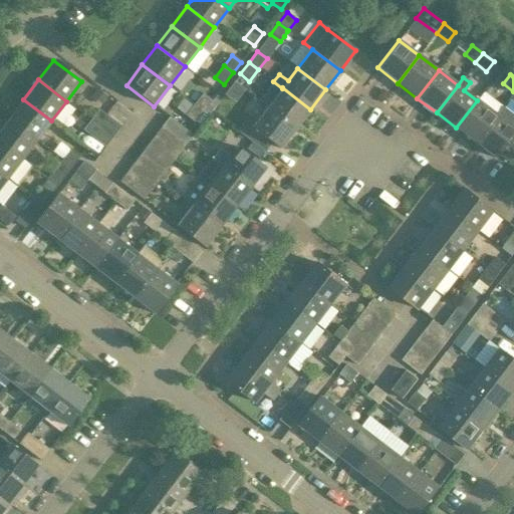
[(310,109),(282,87),(282,88),(273,81),(259,100),(267,107),(268,106),(295,127),(310,109)]
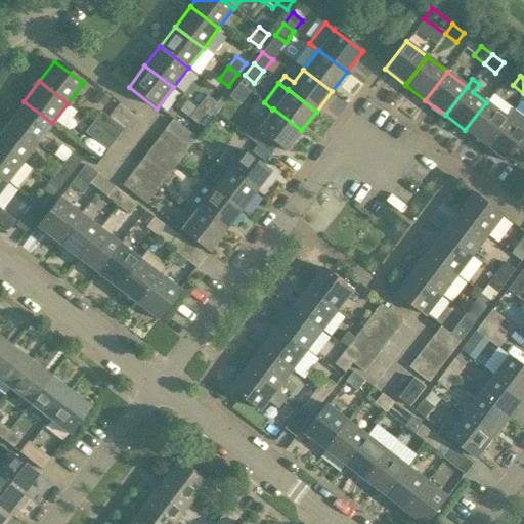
[(108,97),(99,90),(93,98),(102,105),(108,97)]
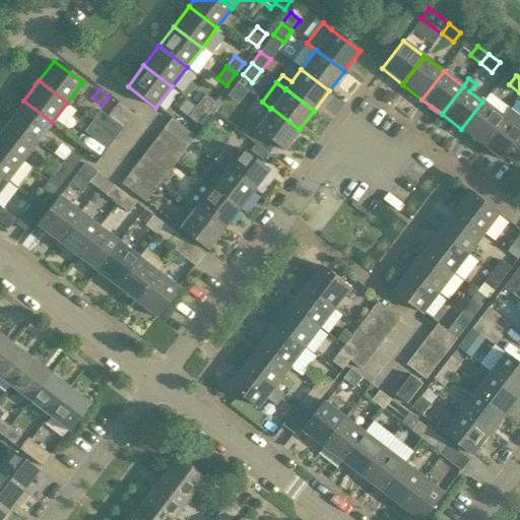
[(214,102),(204,94),(196,106),(205,113),(214,102)]
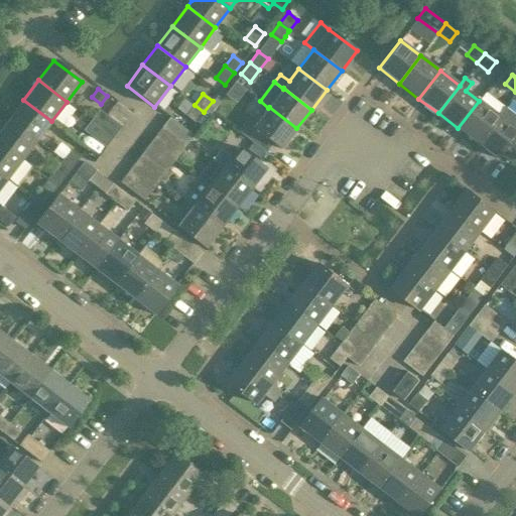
[(8,119),(36,140),(51,121),(23,100),(8,119)]
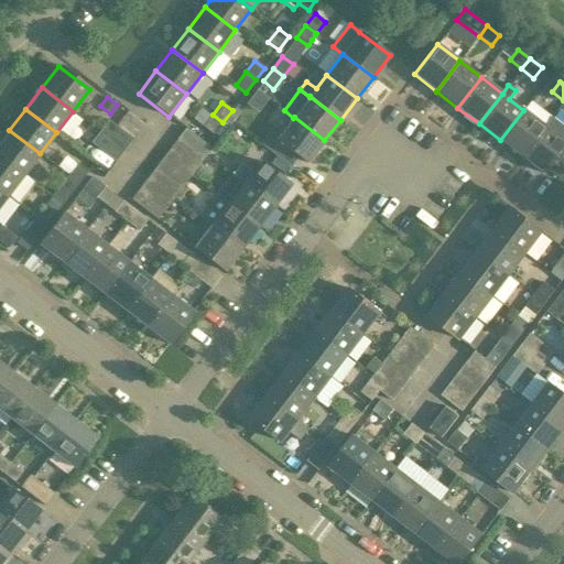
[(523,110),(500,140),(521,156),(545,127),(523,110)]
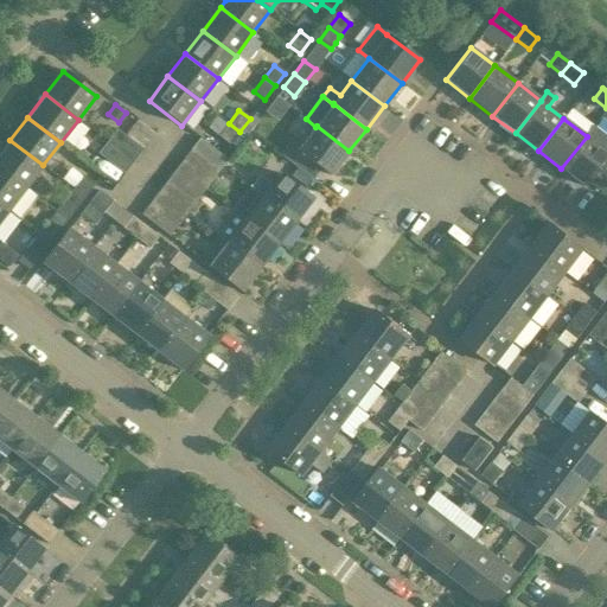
[(218,136),(230,146),(240,132),(229,123),(218,136)]
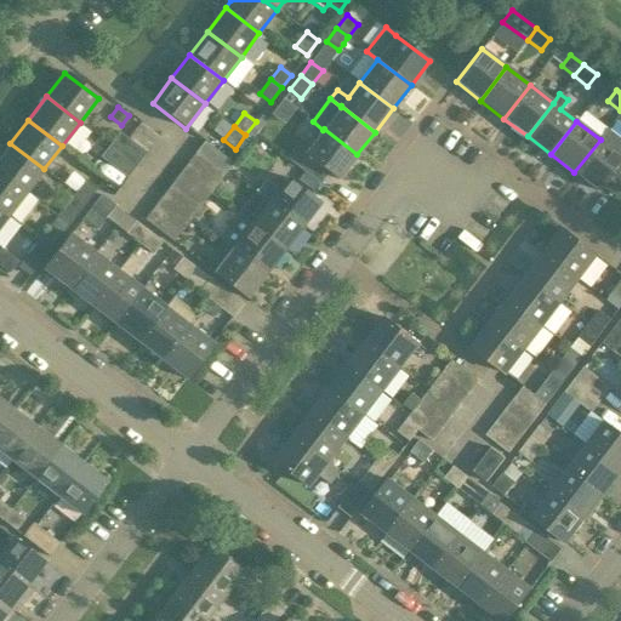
[(324,129),(323,130),(309,147),(301,140),(286,159),(319,184),(329,172),(337,180),(357,154),(324,129)]
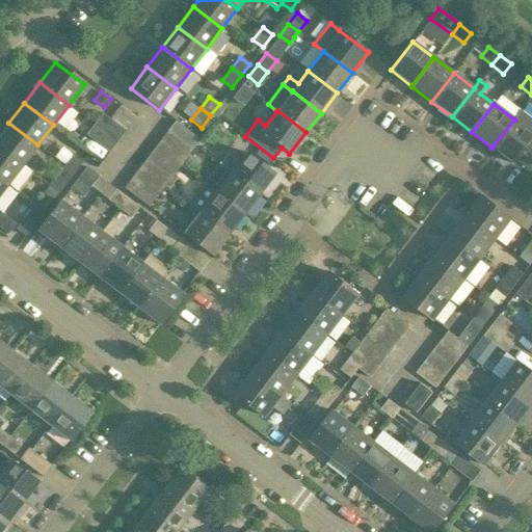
[(514,120),(491,148),(512,163),(515,161),(524,167),(531,156),(531,120),(521,111),(514,120)]
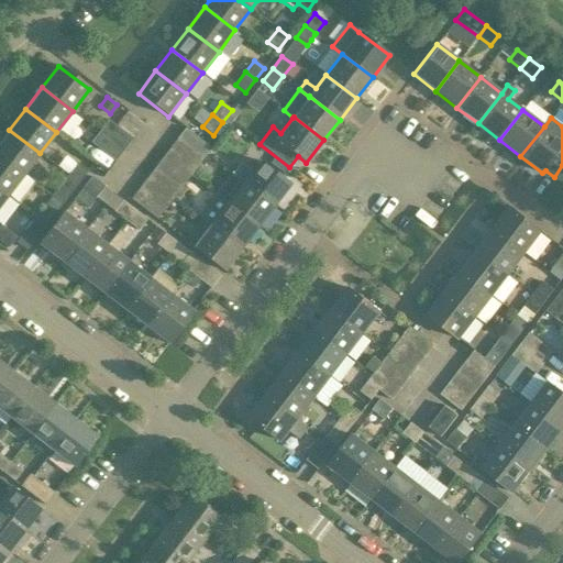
[(99,131),(123,150),(132,139),(108,120),(99,131)]
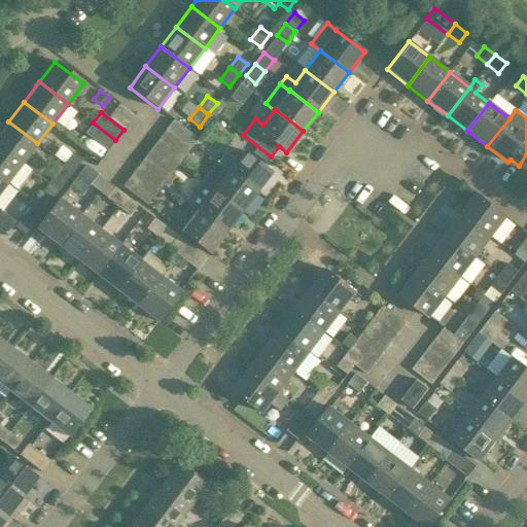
[(166,130),(189,148),(197,139),(173,120),(166,130)]
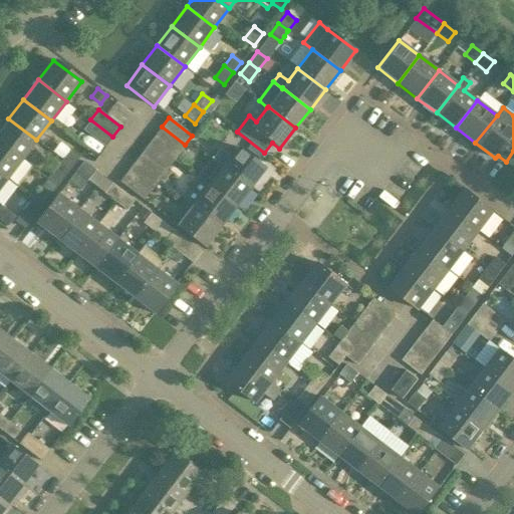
[(0,129),(0,143),(21,160),(36,140),(8,118),(0,129)]
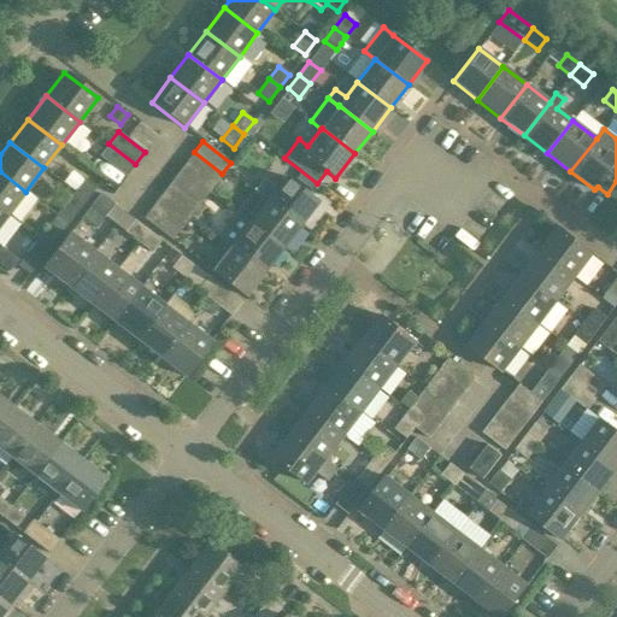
[(135,164),(109,144),(99,157),(127,176),(135,164)]
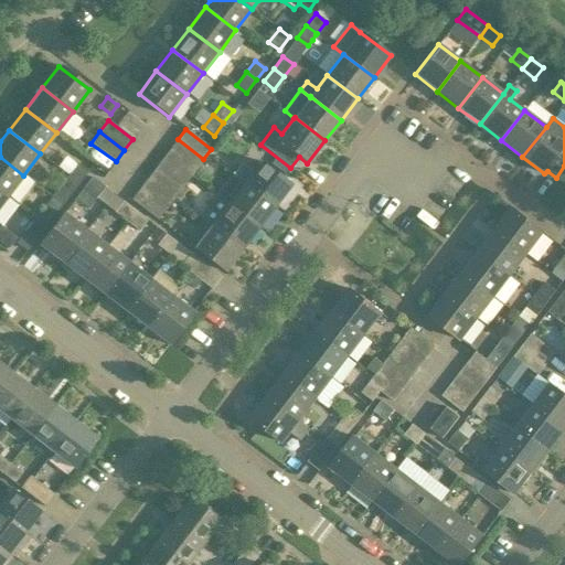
[(170,149),(195,169),(203,159),(178,139),(170,149)]
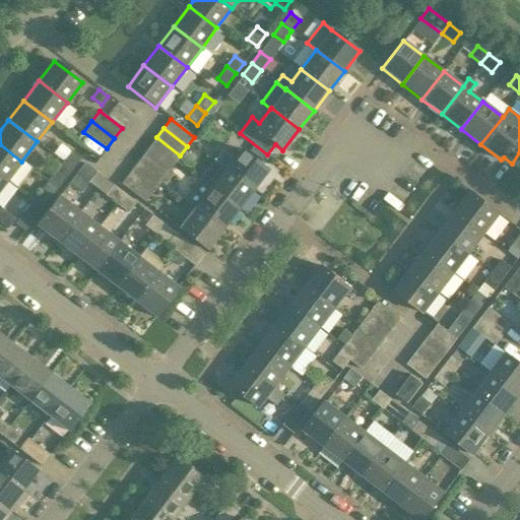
[(180,155),(156,137),(149,146),(173,165),(180,155)]
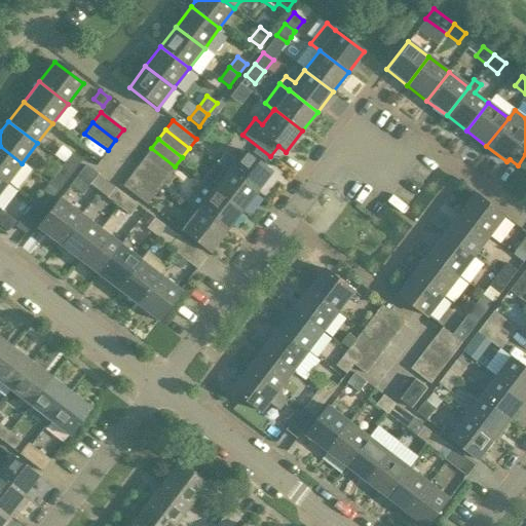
[(0,178),(7,183),(22,163),(0,146),(0,178)]
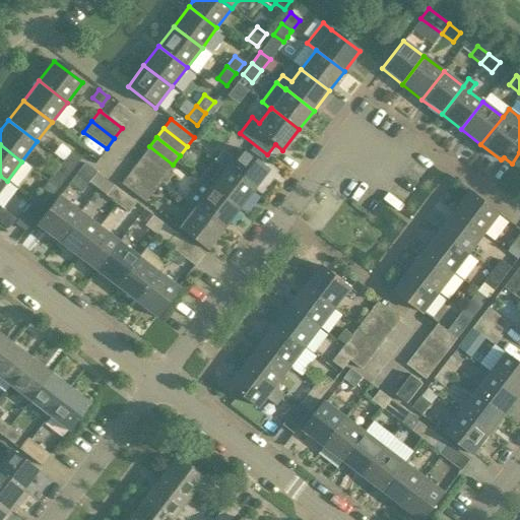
[(173,165),(149,146),(142,155),(167,174),(173,165)]
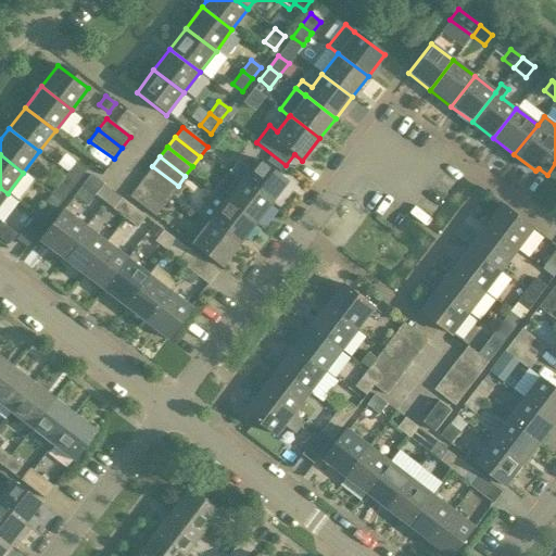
[(229,172),(270,203),(287,182),(256,159),(248,169),(237,162),(229,172)]
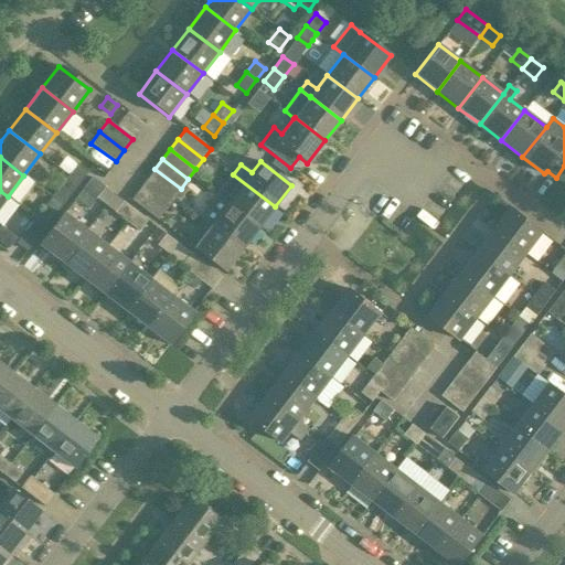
[(87,171),(77,163),(68,176),(78,182),(87,171)]
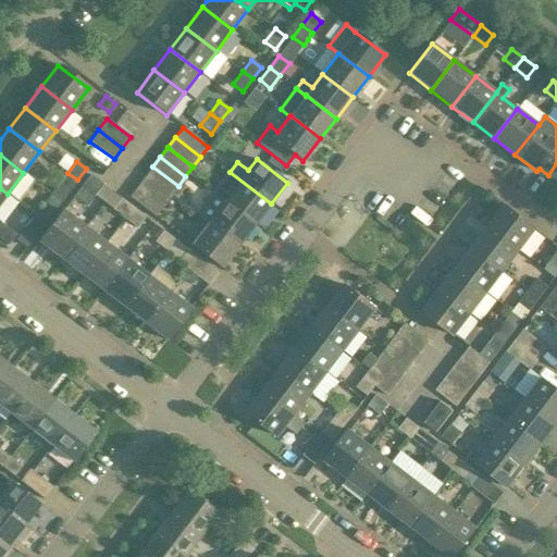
[(178,186),(152,166),(145,176),(171,196),(178,186)]
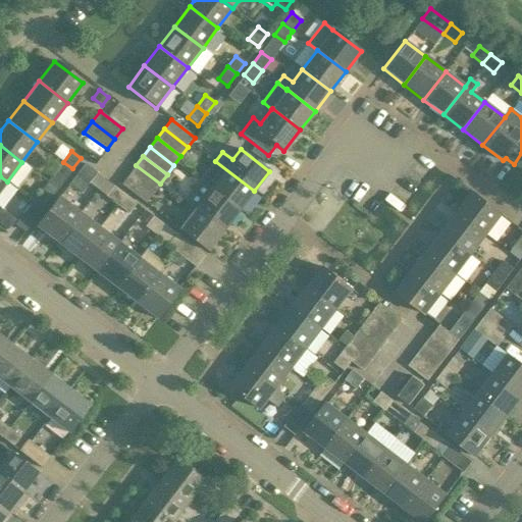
[(199,179),(239,210),(254,191),(215,161),(214,162),(213,161),(199,179)]
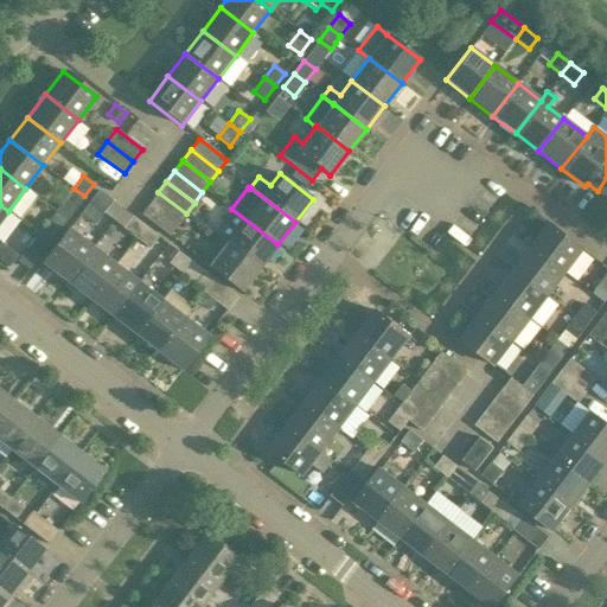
[(56,211),(66,219),(84,196),(74,189),(56,211)]
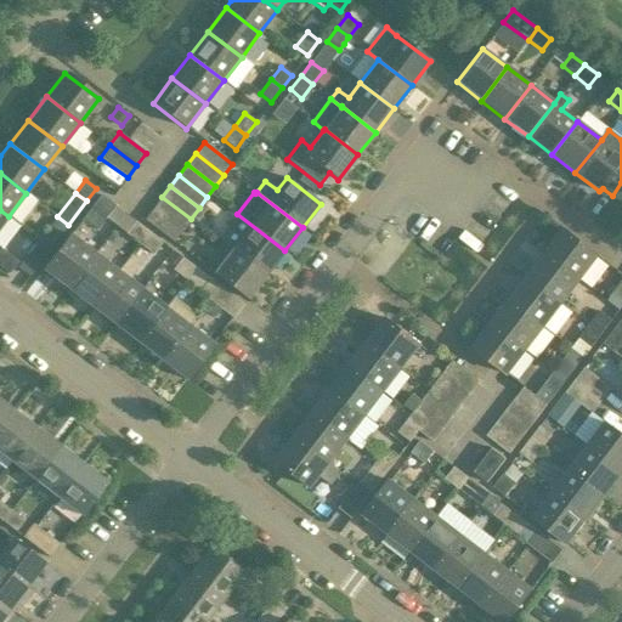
[(116,207),(101,194),(82,220),(96,231),(116,207)]
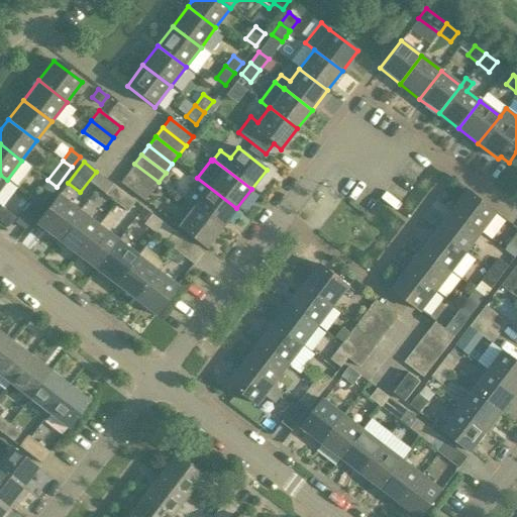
[(159,182),(134,164),(127,173),(151,191),(159,182)]
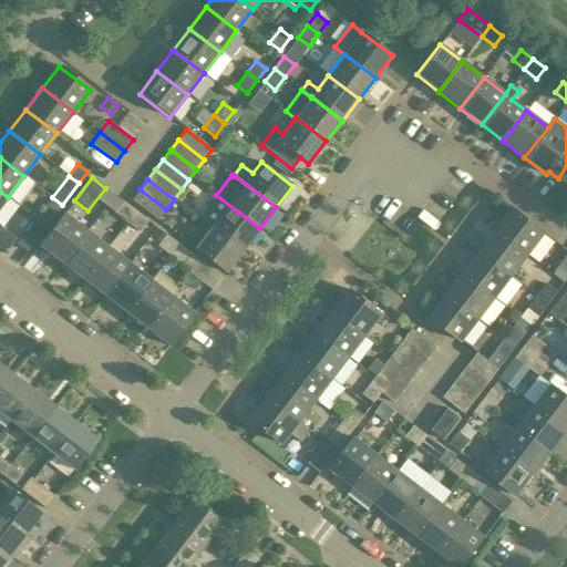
[(166,209),(140,189),(132,200),(157,220),(166,209)]
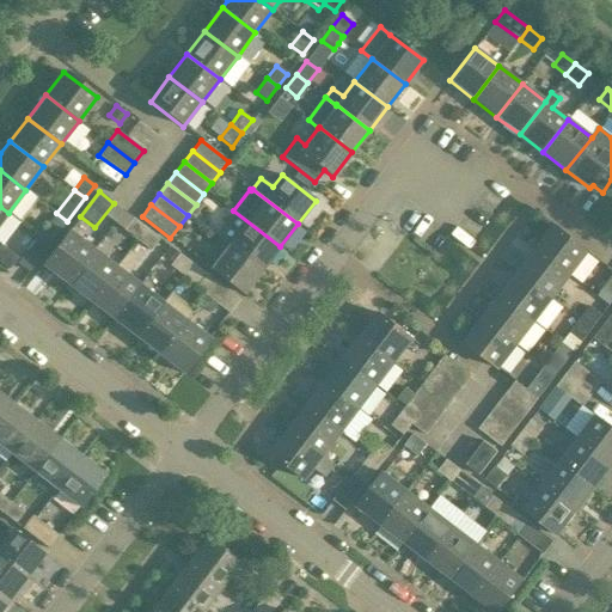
[(8,213),(0,207),(0,244),(0,245),(18,221),(8,213)]
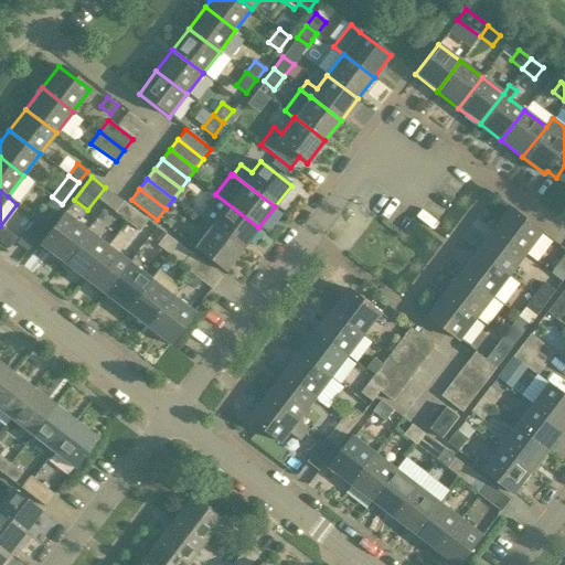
[(258,227),(215,194),(199,217),(210,226),(211,225),(242,248),(258,227)]
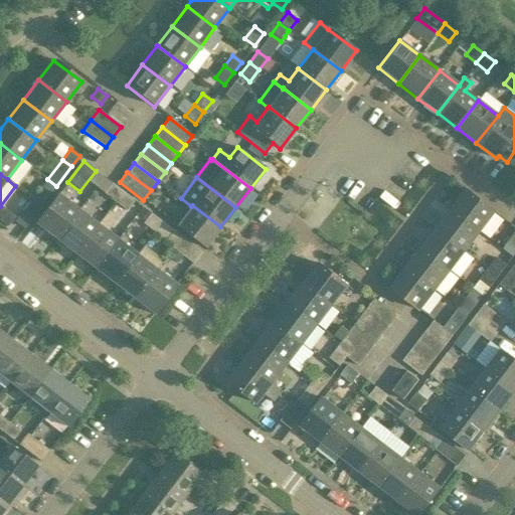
[(32,199),(41,206),(56,186),(47,179),(32,199)]
